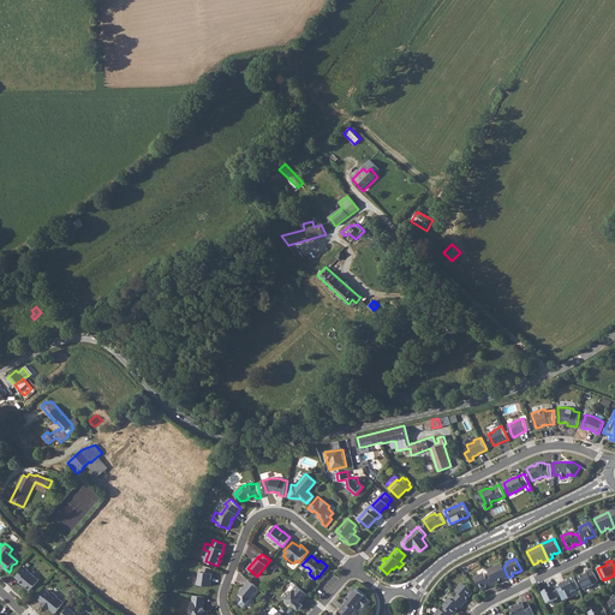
[(274,572),(279,567),(273,562),(269,567),(274,572)]
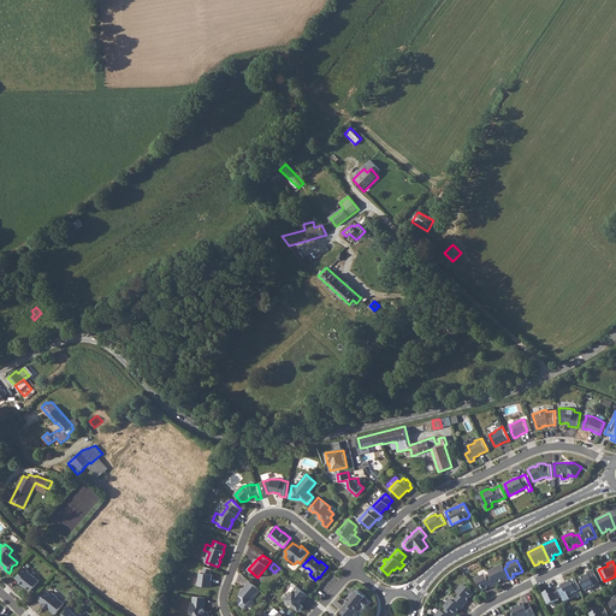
[(502,564),(489,572),(495,585),(501,581),(499,581),(503,579),(504,581),(509,579),(502,564)]
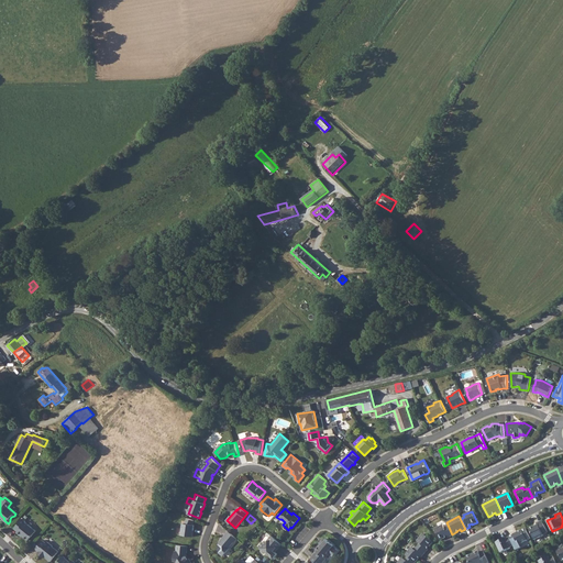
[(23,536),(29,540),(36,531),(26,522),(25,520),(23,518),(14,528),(18,531),(17,532),(22,537),(23,536)]
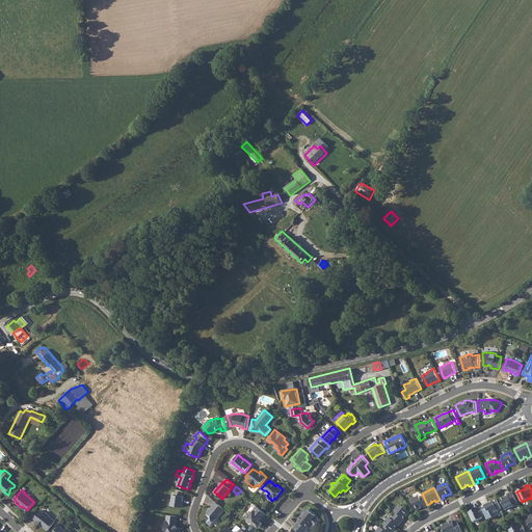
[(182,496),(184,491),(177,489),(175,495),(173,495),(171,506),(183,507),(184,496),(182,496)]
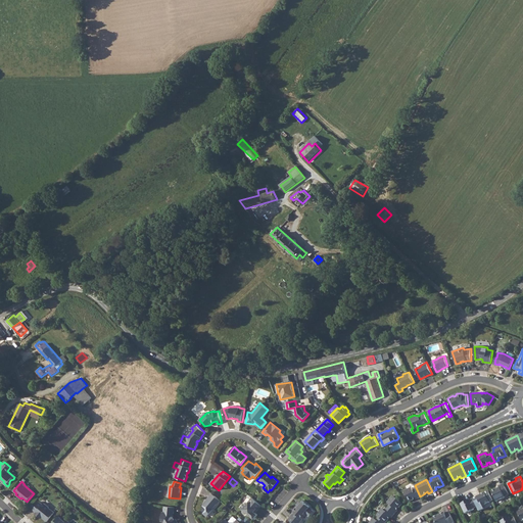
[(500,488),(491,491),(496,502),(506,497),(505,496),(509,494),(504,483),(498,486),(500,488)]
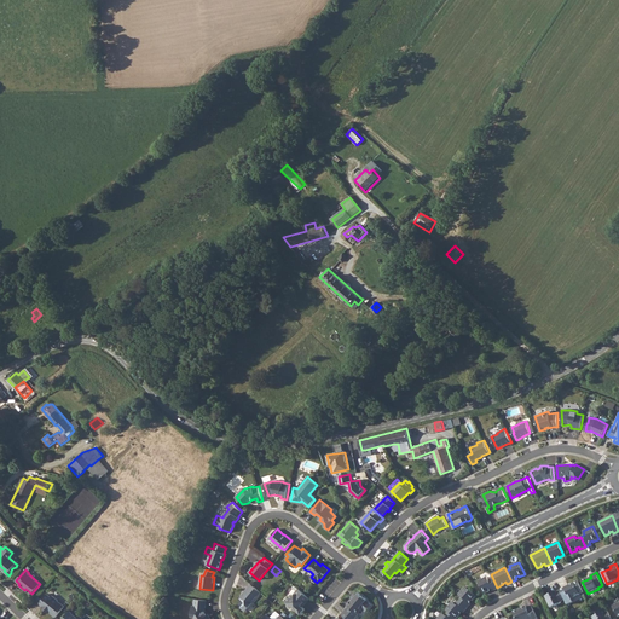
[(497,588),(493,579),(489,580),(487,577),(478,582),(484,594),(490,591),(489,590),(492,589),(492,591),(498,589),(497,588)]
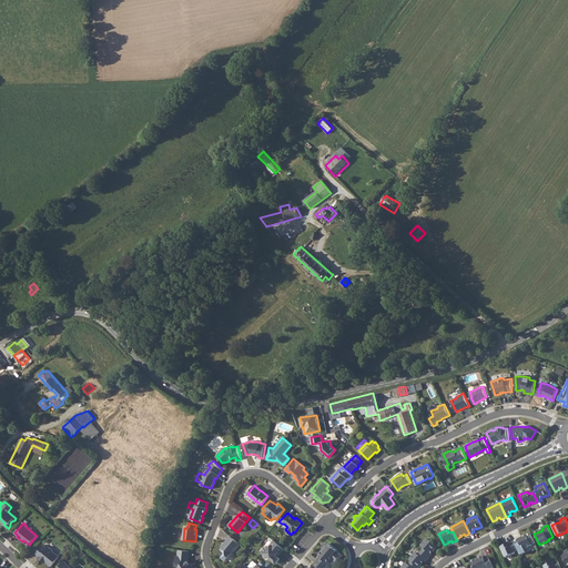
[(518,540),(515,541),(518,550),(523,548),(523,549),(533,545),(527,535),(518,539),(518,540)]
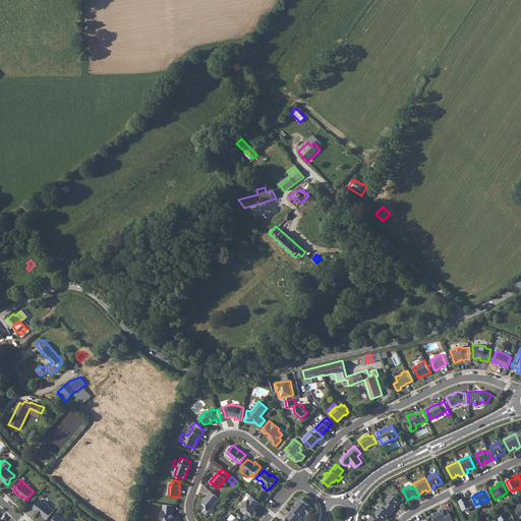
[(217,502),(220,499),(211,491),(205,499),(205,500),(201,504),(203,511),(207,514),(213,507),(212,506),(217,502)]
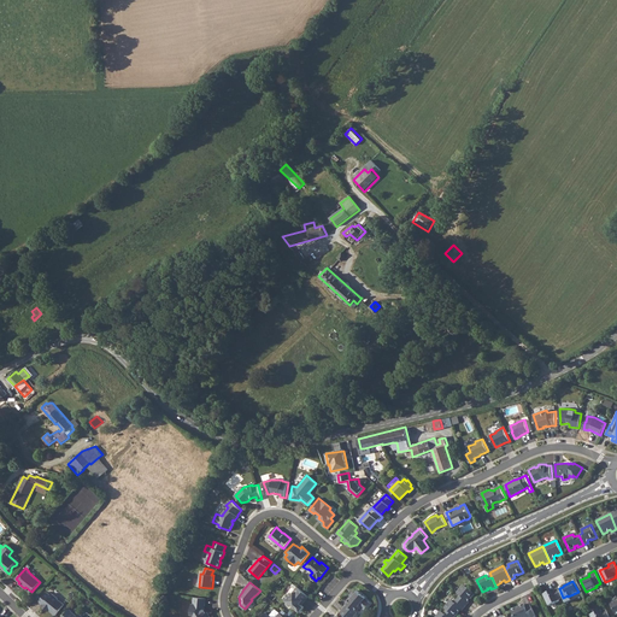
[(460,595),(457,599),(465,606),(469,601),(468,600),(469,598),(470,599),(475,594),(464,585),(457,593),(460,595)]
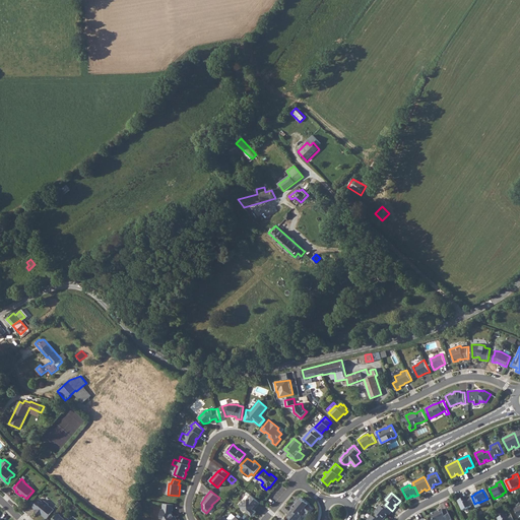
[(243,500),(240,504),(242,506),(242,507),(242,509),(244,511),(247,511),(249,513),(250,513),(253,516),(256,511),(254,510),(253,509),(255,507),(256,508),(260,503),(251,495),(247,499),(248,499),(245,502),(243,500)]
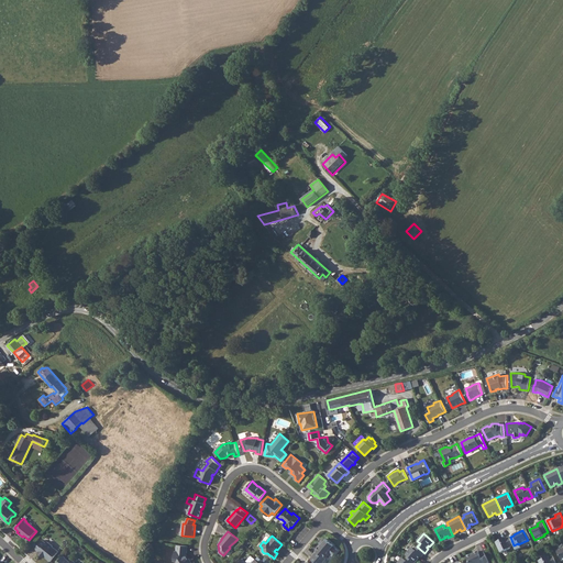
[(514,545),(510,537),(506,539),(506,538),(496,542),(501,553),(510,549),(510,548),(514,545)]
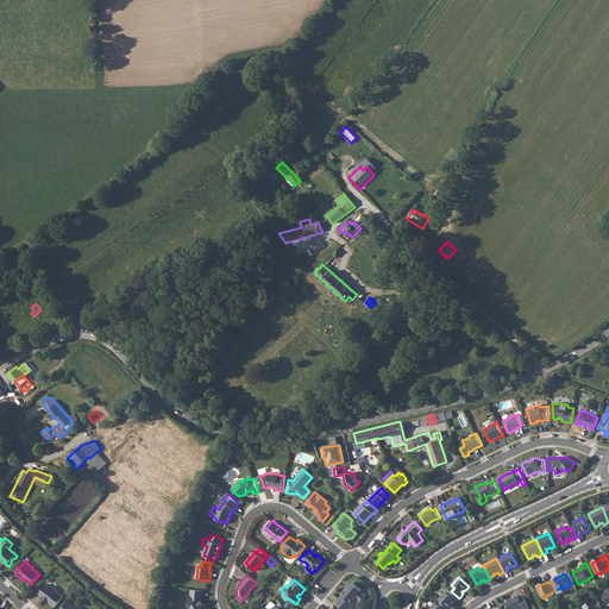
[(343,596),(336,604),(341,608),(349,608),(353,604),(351,602),(355,597),(360,602),(366,595),(360,590),(362,590),(353,583),(352,584),(351,583),(346,588),(347,589),(346,590),(345,589),(340,594),(343,596)]
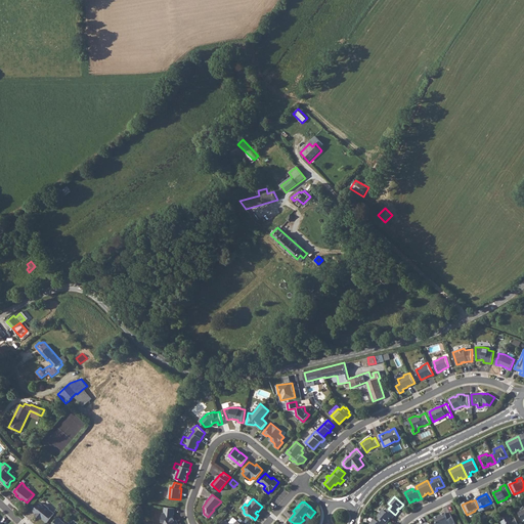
[(40,503),(34,511),(37,513),(36,514),(39,517),(40,516),(47,522),(55,513),(49,509),(49,508),(44,504),(43,506),(40,503)]
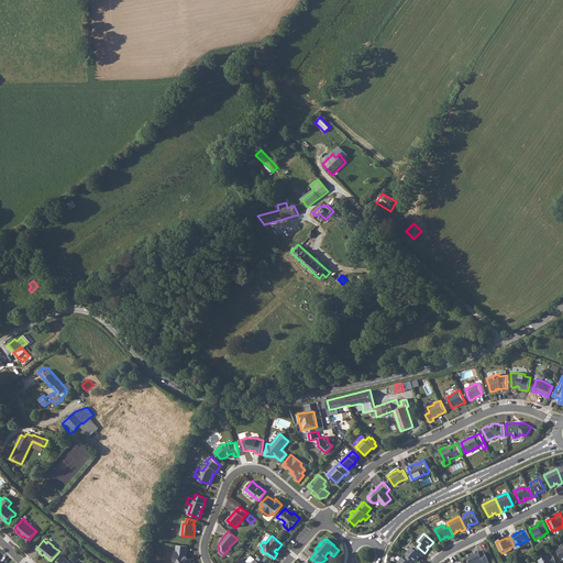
[(187,545),(177,544),(176,551),(175,551),(174,560),(177,561),(178,562),(191,562),(189,559),(187,559),(186,556),(185,554),(187,553),(187,545)]
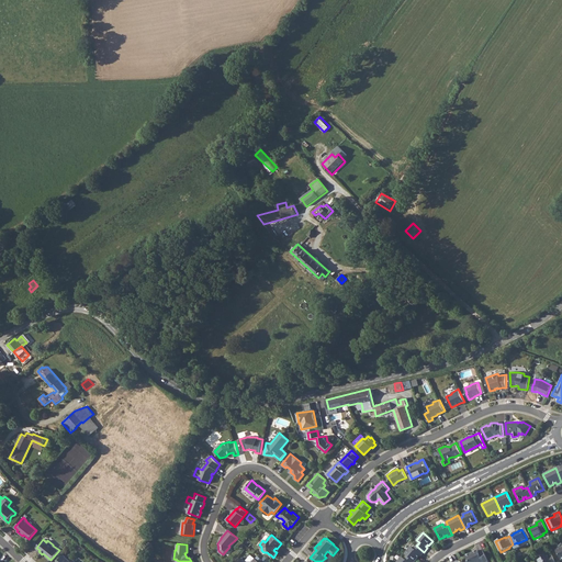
[(407,555),(414,561),(418,558),(417,557),(419,554),(420,557),(424,552),(416,546),(414,549),(411,547),(405,553),(407,555)]
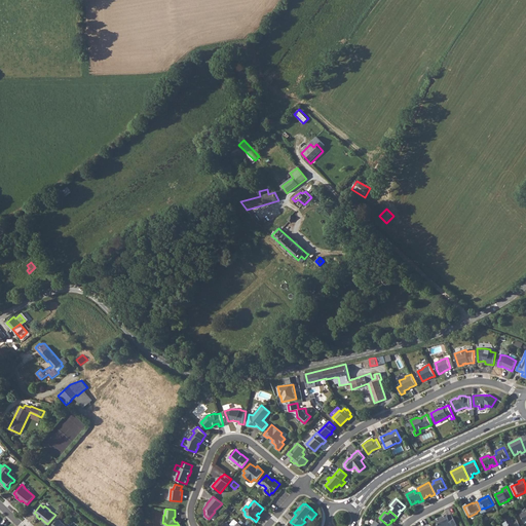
[(447,515),(436,520),(438,525),(456,525),(457,525),(452,516),(448,518),(447,515)]
